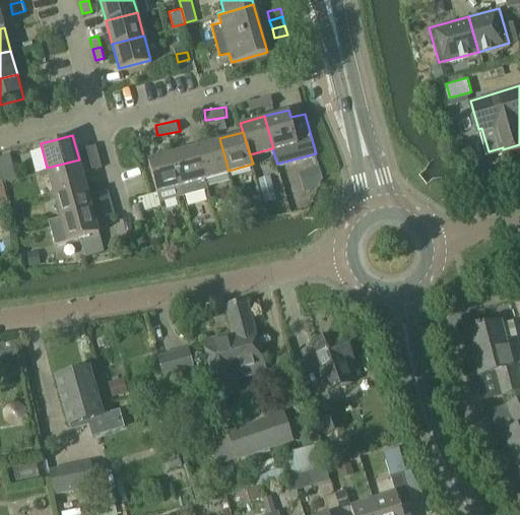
[(229,171),(219,138),(196,145),(207,187),(207,186),(205,177),(229,171)]
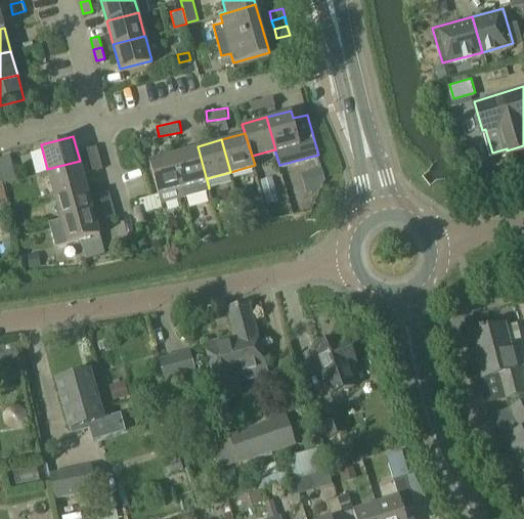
[(174,153),(182,184),(183,184),(185,189),(182,189),(184,195),(185,195),(209,188),(198,146),(174,153)]
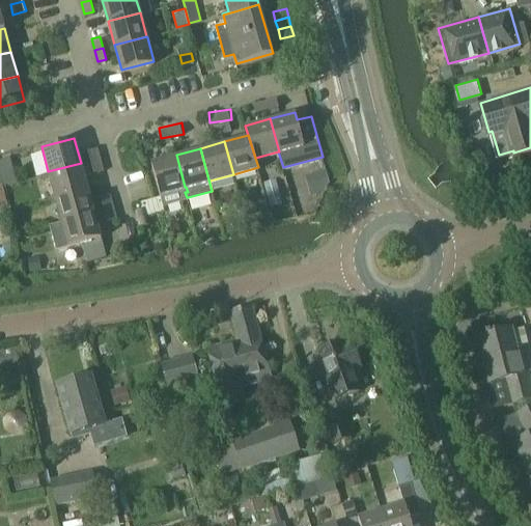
[(185,187),(176,155),(151,162),(163,204),(188,197),(187,197),(185,192),(188,192),(186,187),(185,187)]
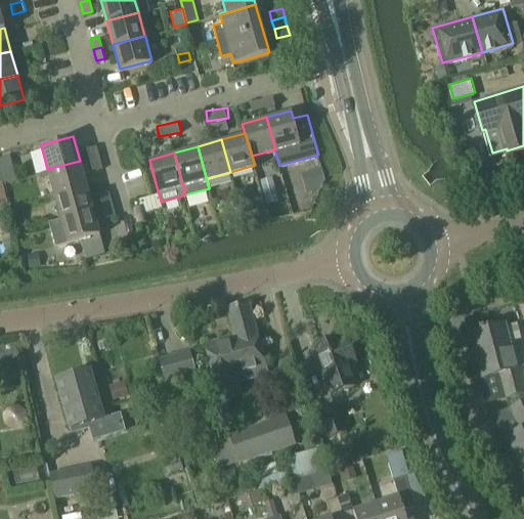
[(80,161),(47,169),(54,192),(86,184),(80,161)]
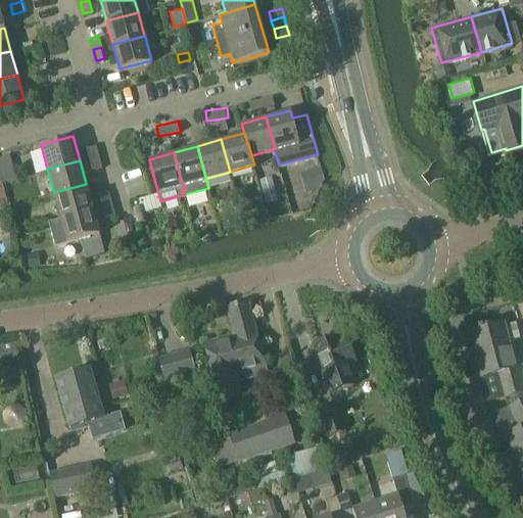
[(259,178),(266,201),(278,198),(272,174),(259,178)]
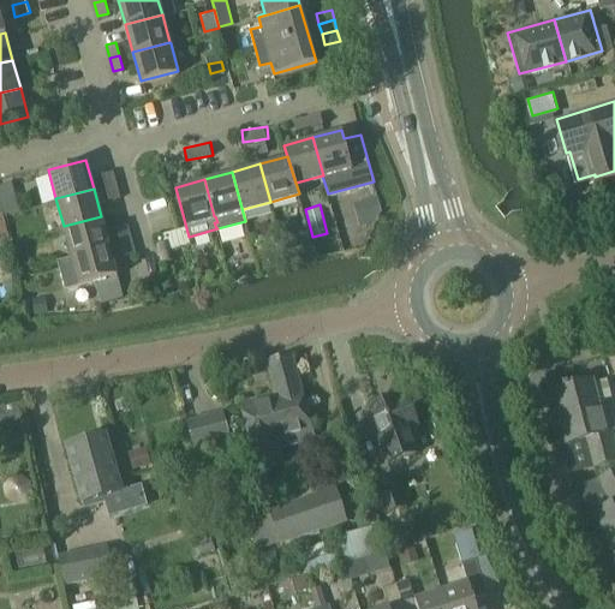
[(101,216),(64,226),(71,255),(108,244),(101,216)]
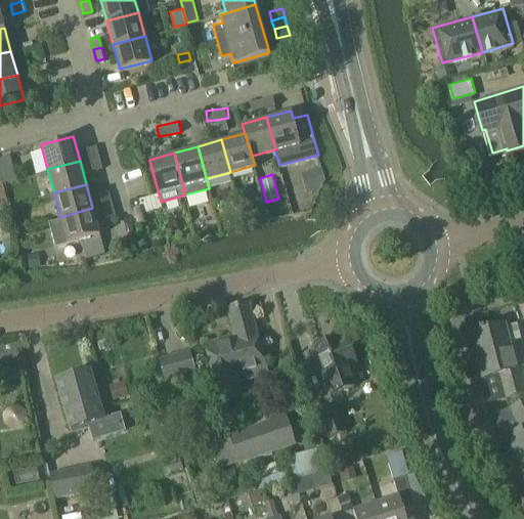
[(265,208),(264,203),(262,193),(253,196),(255,205),(256,205),(257,210),(265,208)]
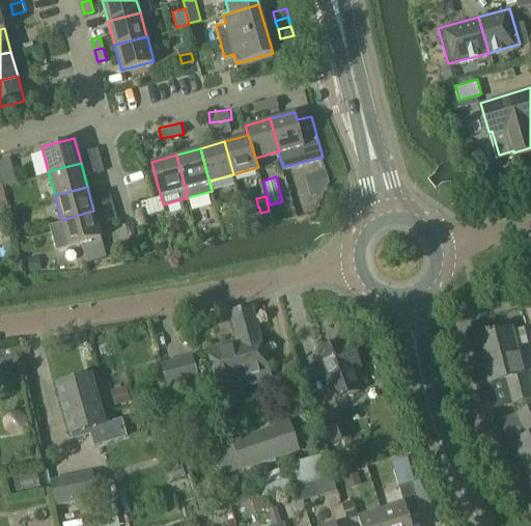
[(93,211),(61,220),(49,223),(56,248),(101,236),(93,211)]
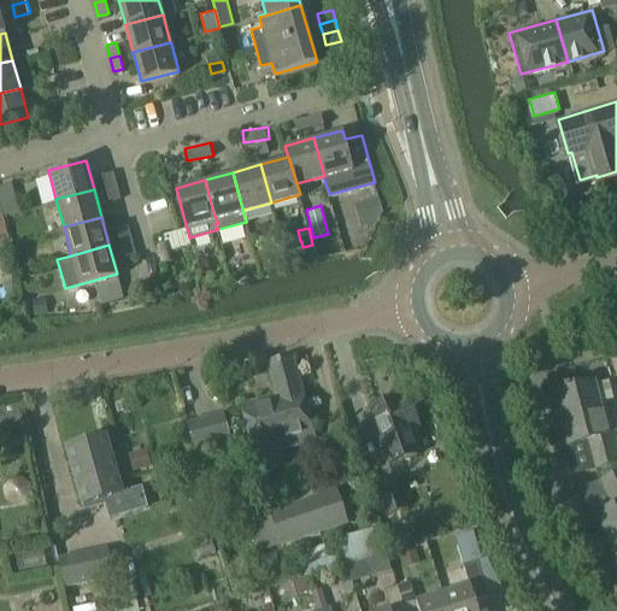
[(3,278),(7,299),(23,294),(18,275),(3,278)]
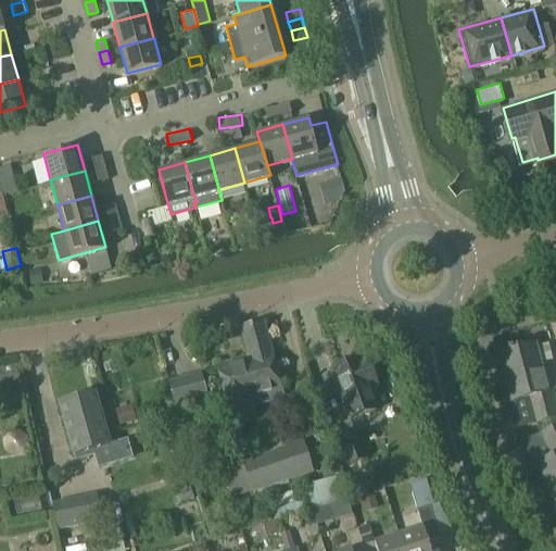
[(223,384),(278,367),(264,318),(240,324),(248,352),(216,359),(223,384)]
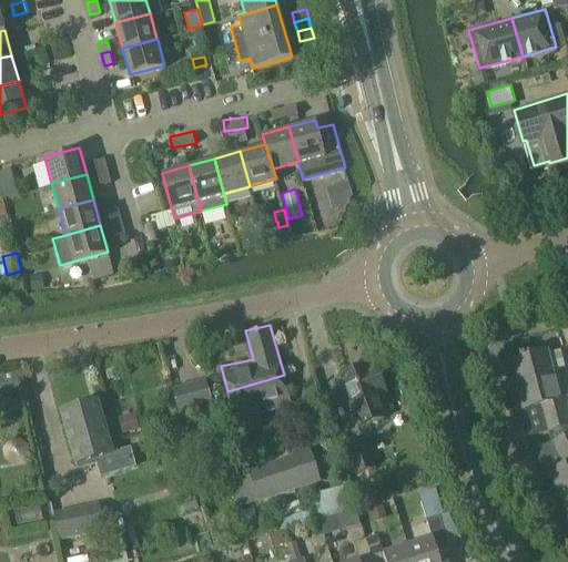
[(510,358),(523,406),(540,401),(547,427),(567,421),(567,399),(567,394),(559,396),(551,367),(565,364),(560,347),(547,350),(547,348),(510,358)]
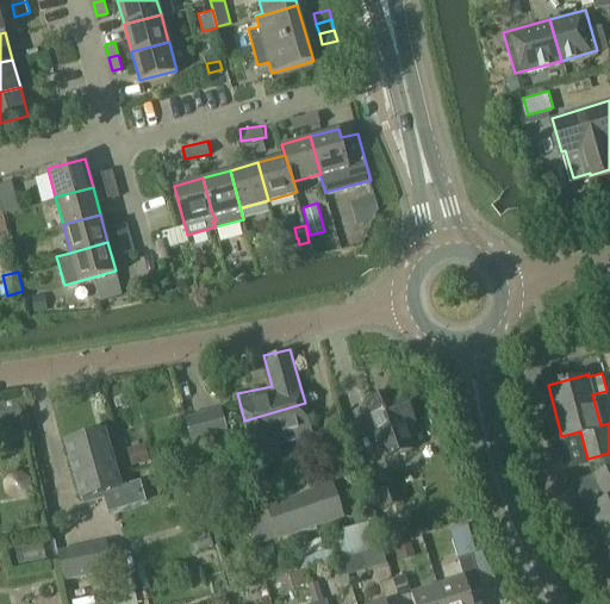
[(365,400),(385,456),(414,446),(405,423),(416,418),(406,388),(394,393),(393,390),(365,400)]
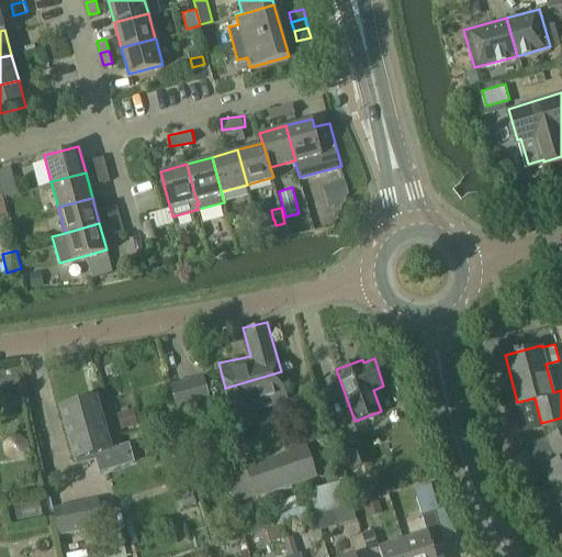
[(15,364),(0,365),(0,389),(19,388),(15,364)]
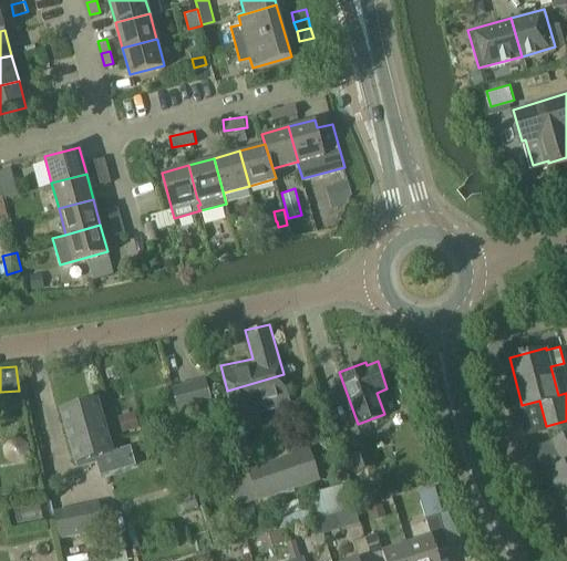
[(290,401),(284,374),(227,391),(238,429),(260,424),(256,408),(290,401)]
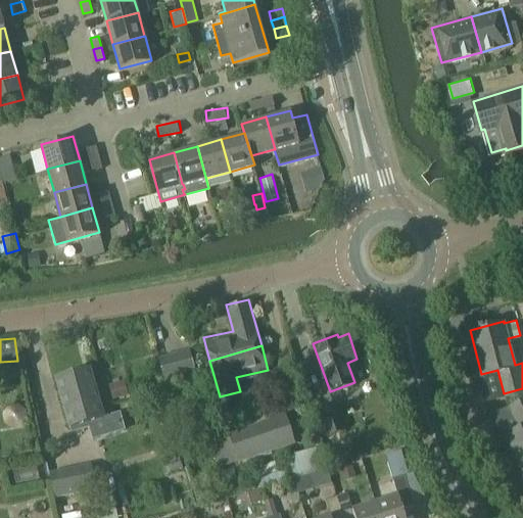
[(190,346),(159,355),(164,379),(196,370),(190,346)]
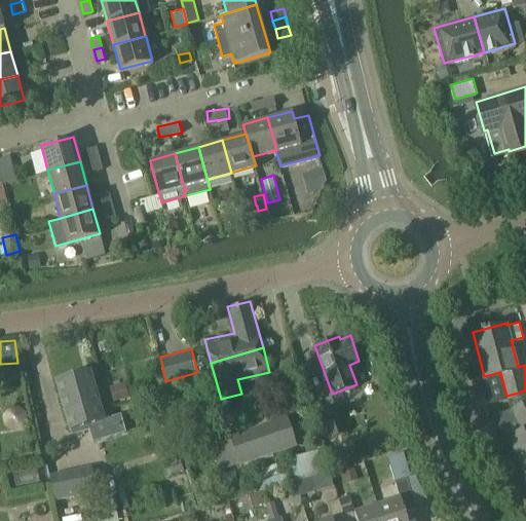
[(57,379),(70,428),(105,417),(90,369),(57,379)]
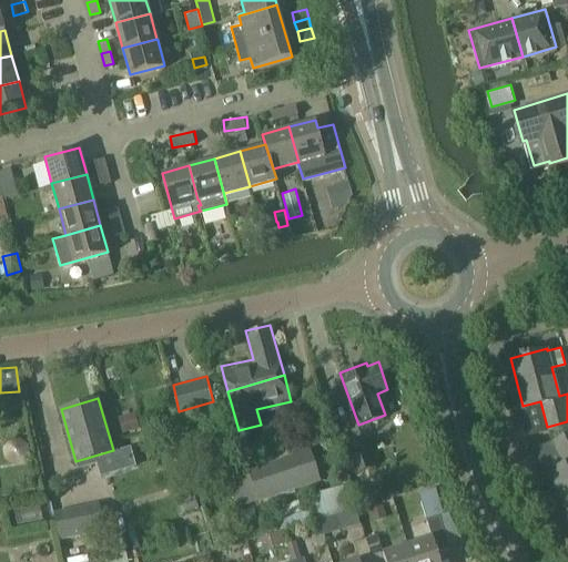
[(548,471),(567,513),(567,432),(554,439),(565,463),(548,471)]
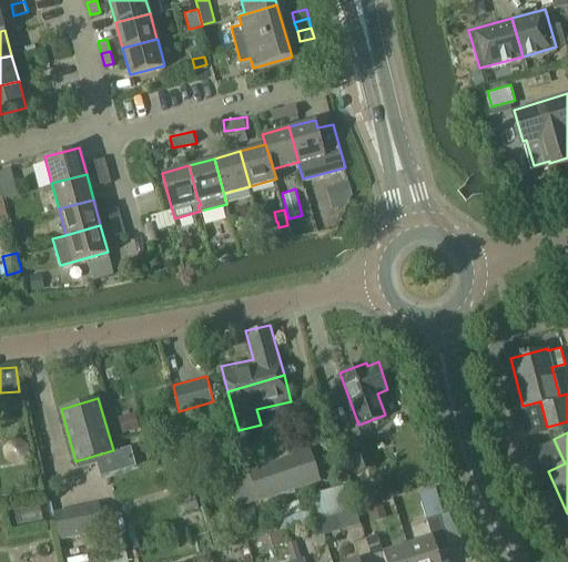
[(346,440),(356,470),(375,465),(364,433),(346,440)]
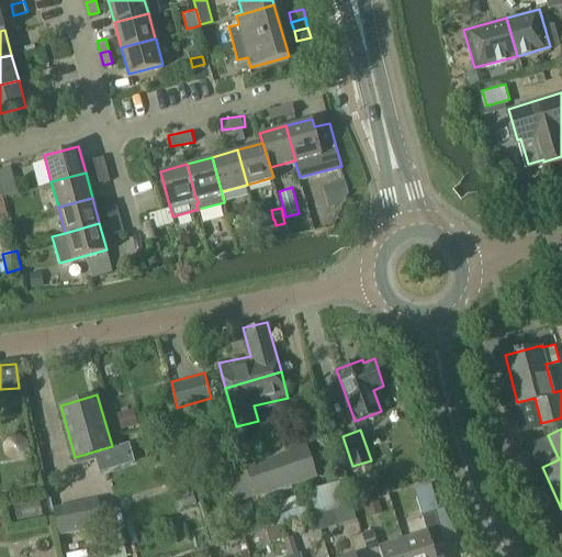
[(245,463),(246,465),(228,470),(237,499),(316,474),(306,443),(245,463)]
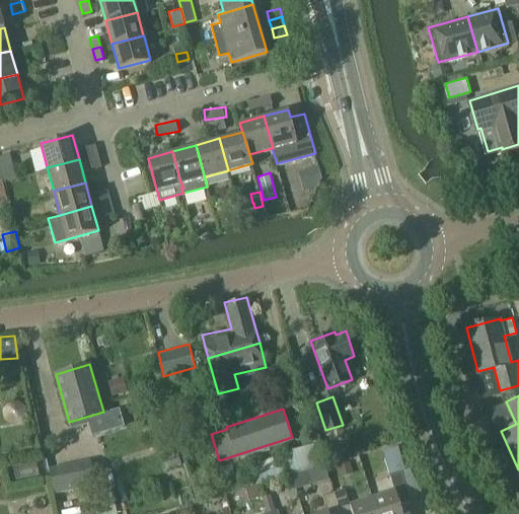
[(386,464),(403,459),(398,442),(381,448),(386,464)]
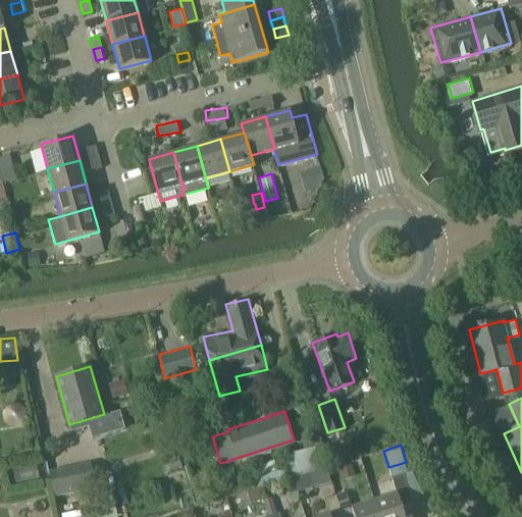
[(289,451),(295,473),(316,468),(310,446),(289,451)]
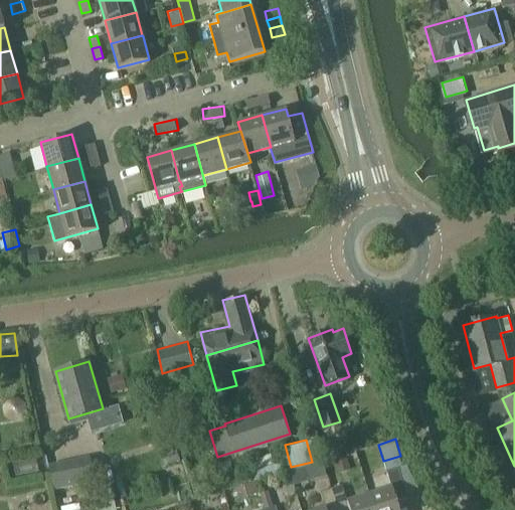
[(49,464),(50,468),(54,487),(94,479),(89,455),(49,464)]
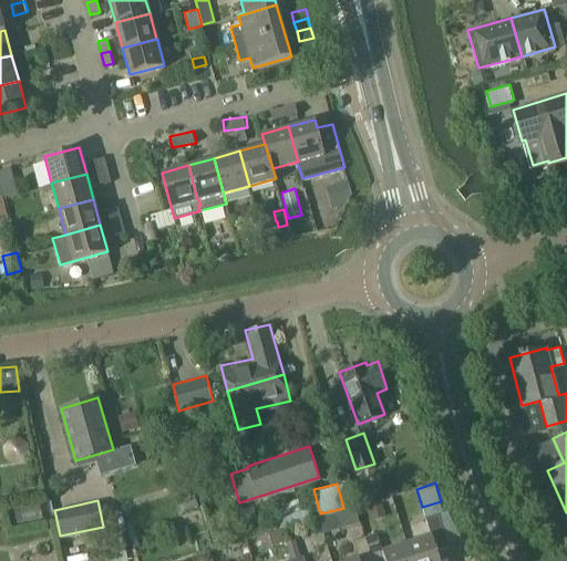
[(356,507),(346,509),(350,523),(359,520),(356,507)]
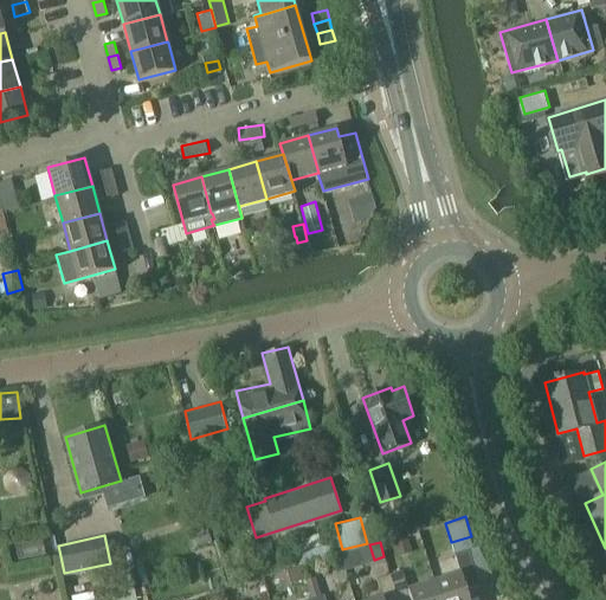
[(462,572),(436,580),(442,599),(470,599),(466,586),(479,581),(469,546),(455,550),(462,572)]
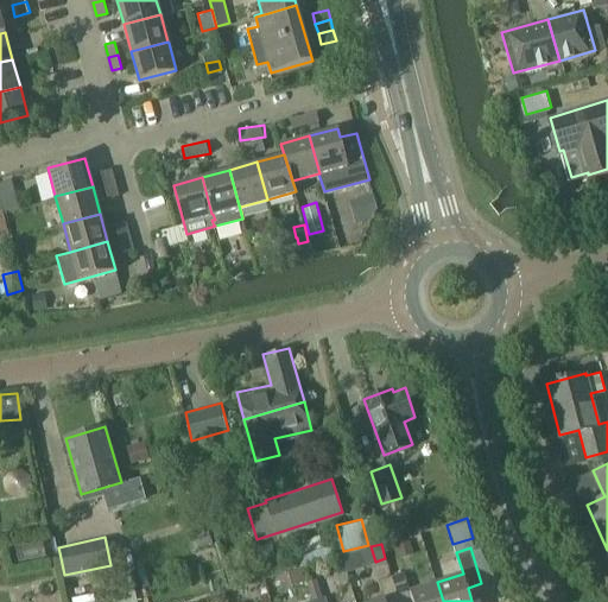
[(391,572),(400,601),(413,597),(415,601),(443,601),(437,582),(417,588),(411,566),(391,572)]
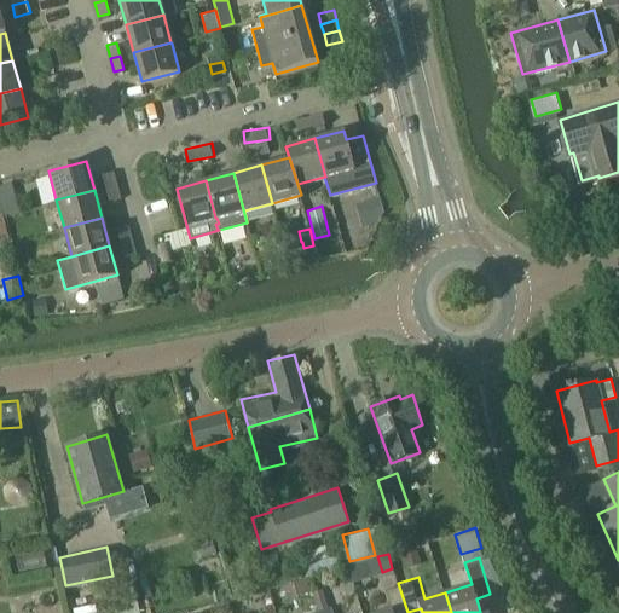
[(404,612),(408,612),(398,583),(379,589),(386,611),(379,612),(404,612)]
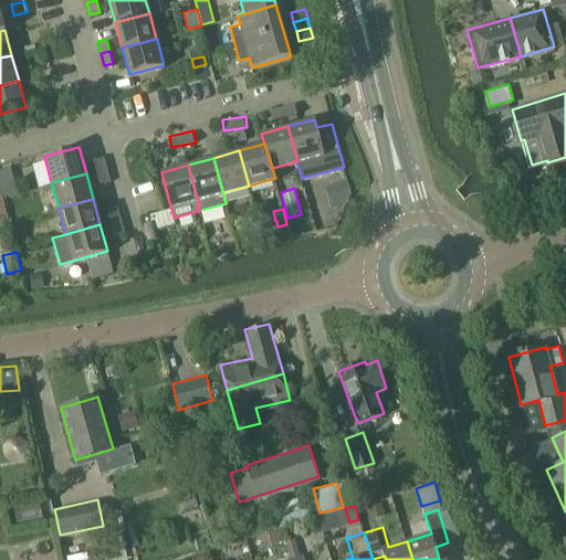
[(312,559),(310,550),(306,551),(301,535),(292,537),(297,555),(292,556),(292,559),(312,559)]
